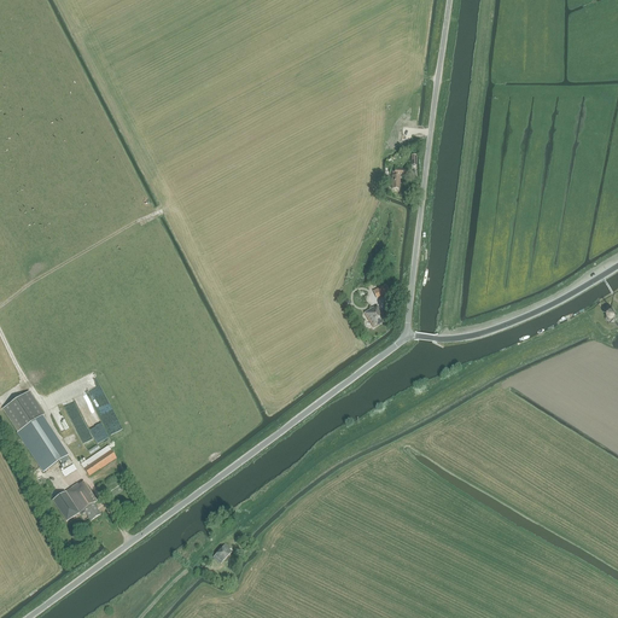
[(392,176),(391,180),(391,190),(400,190),(400,175),(408,175),(408,170),(397,170),(395,170),(395,173),(392,173),(392,176)]
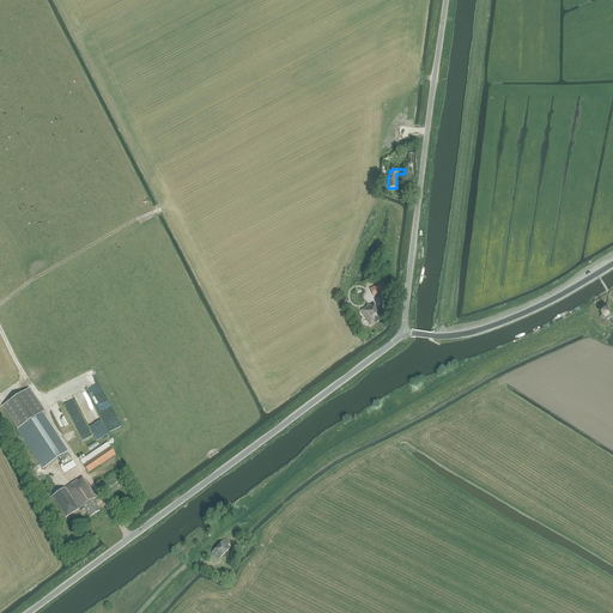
[(383,283),(370,290),(374,297),(387,290),(383,283)]
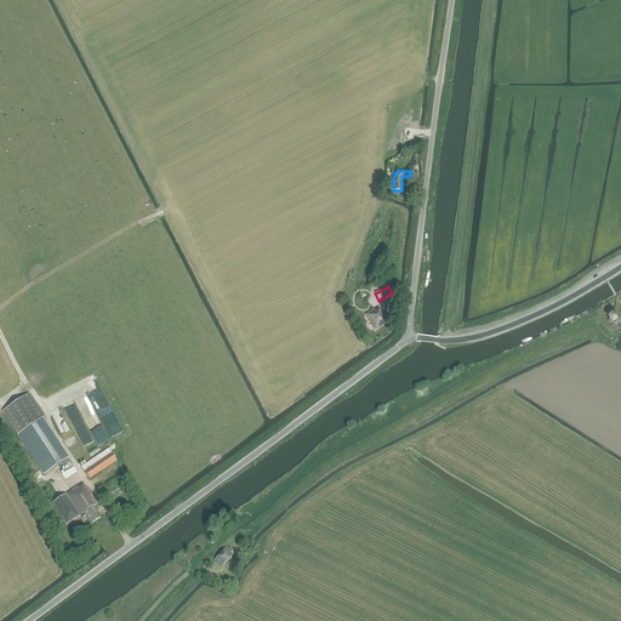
[(380,308),(366,315),(376,330),(388,322),(380,308)]
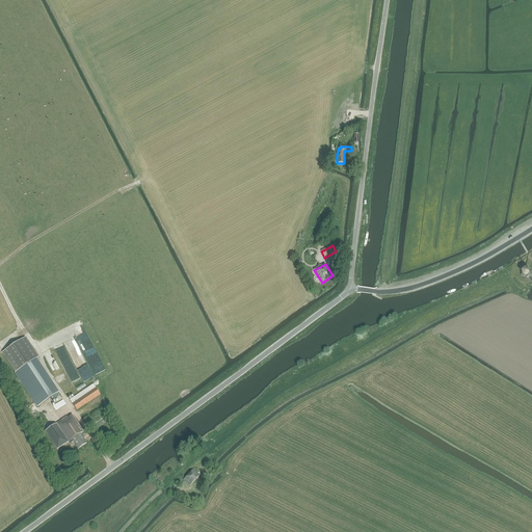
[(527,280),(529,278),(531,276),(531,271),(529,268),(524,268),(522,269),(520,270),(520,275),(523,280),(527,280)]
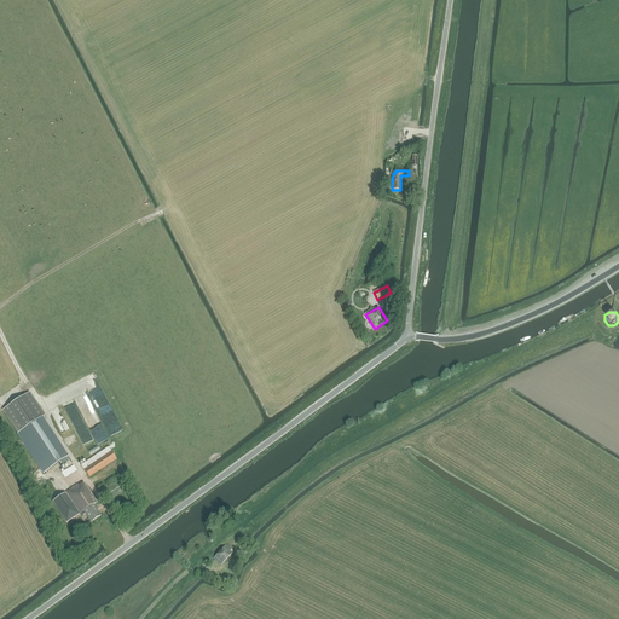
[(44,416),(39,408),(29,393),(4,410),(18,433),(40,420),(44,416)]
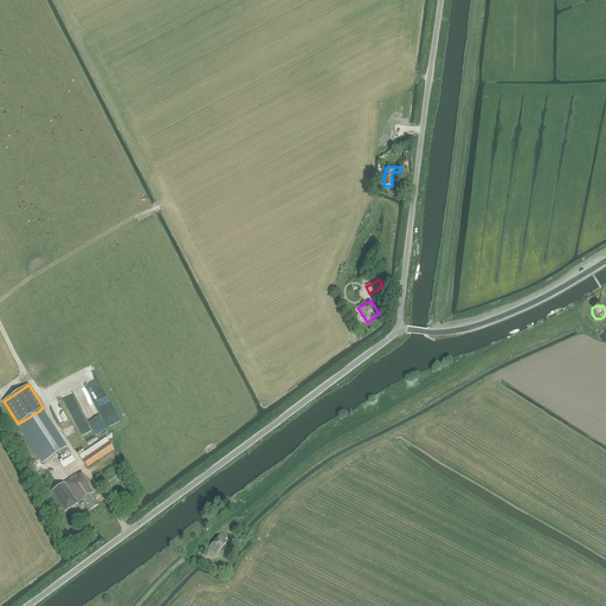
[(72,418),(79,414),(70,393),(63,397),(72,418)]
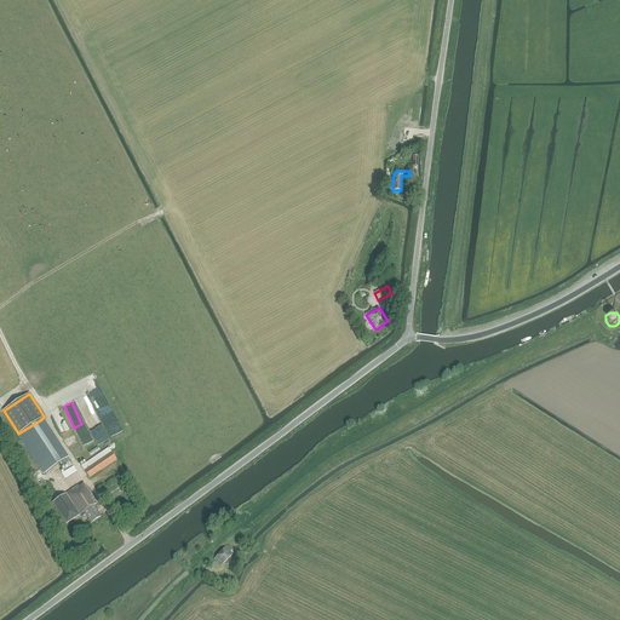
[(52,417),(62,432),(69,428),(58,412),(52,417)]
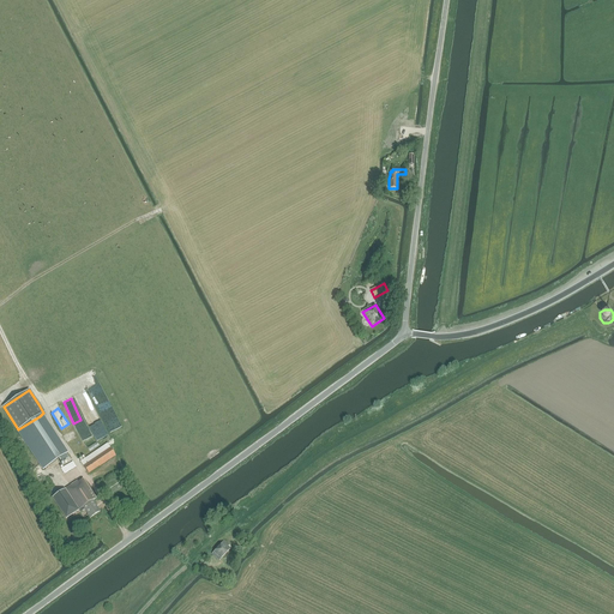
[(68,458),(40,416),(18,429),(44,469),(59,459),(61,463),(68,458)]
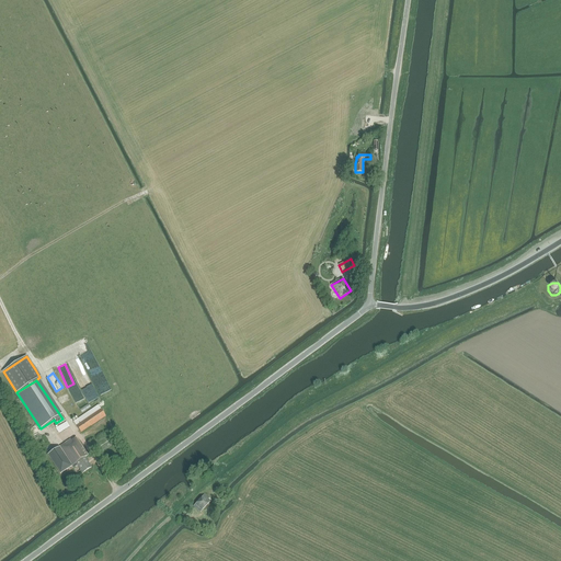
[(60,404),(79,397),(76,390),(57,398),(60,404)]
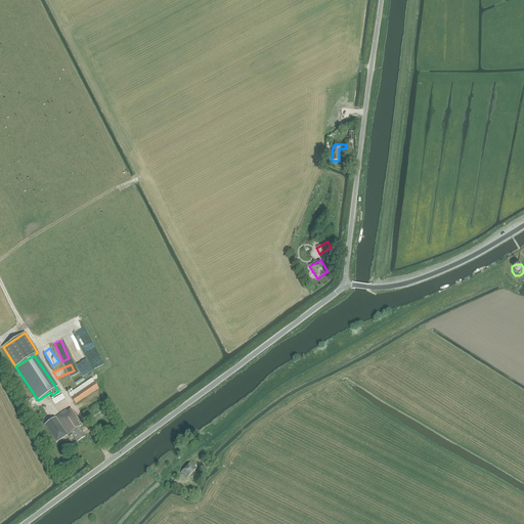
[(85,398),(98,389),(91,379),(69,394),(76,404),(85,398)]
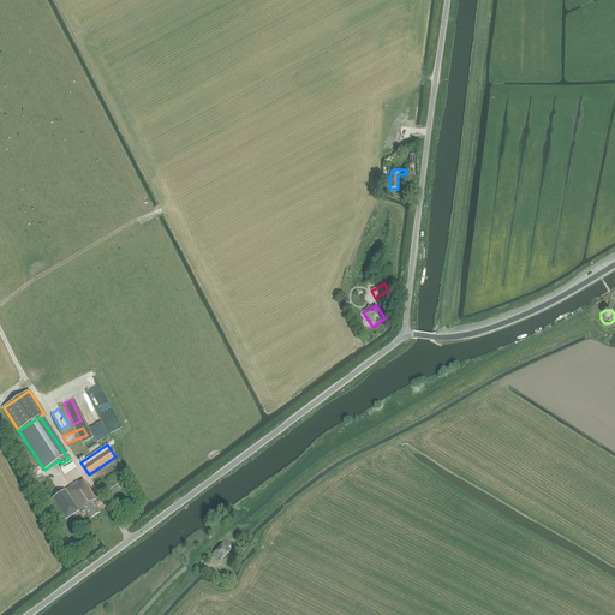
[(76,469),(73,463),(61,470),(65,475),(76,469)]
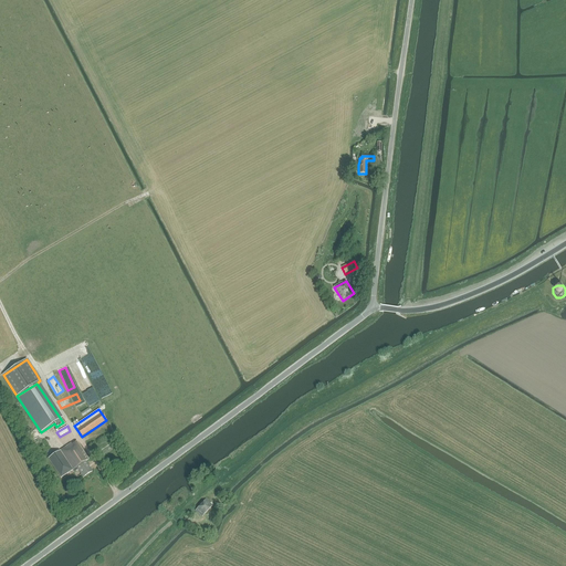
[(79,470),(83,478),(92,471),(85,462),(88,460),(76,441),(72,444),(71,443),(60,451),(73,470),(74,472),(79,470)]
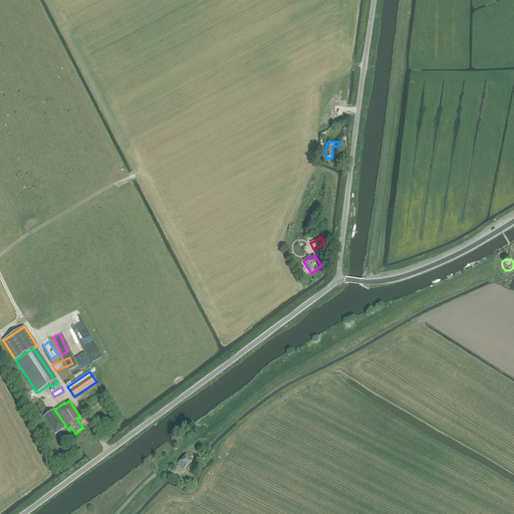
[(55,434),(66,427),(54,410),(49,413),(44,417),(55,434)]
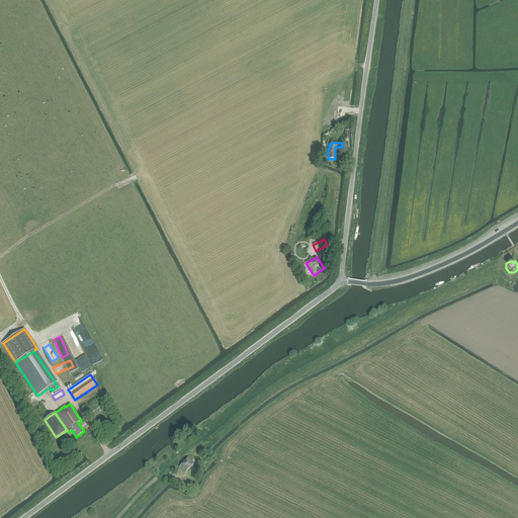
[(188,457),(178,467),(185,473),(194,462),(188,457)]
